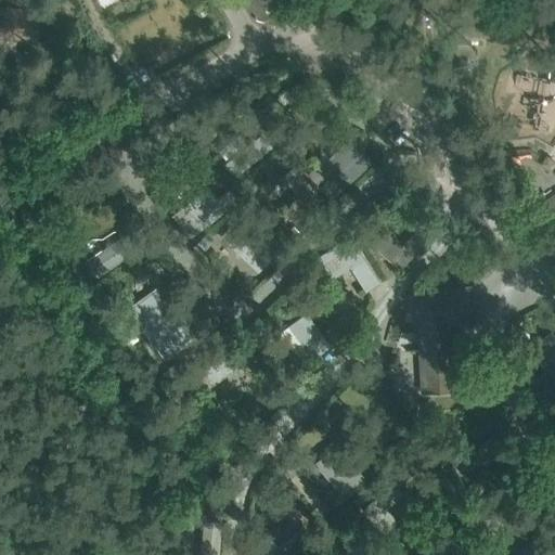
[(320,188),(332,199),(371,163),(360,151),(320,188)]
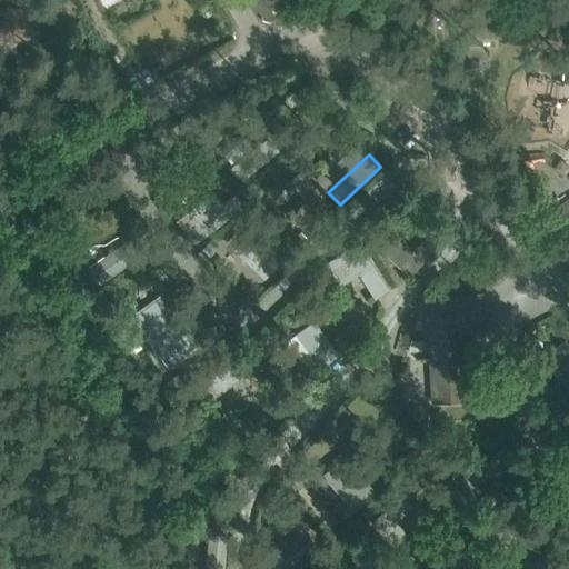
[(306,202),(291,216),(302,227),(330,201),(301,172),(289,185),(306,202)]
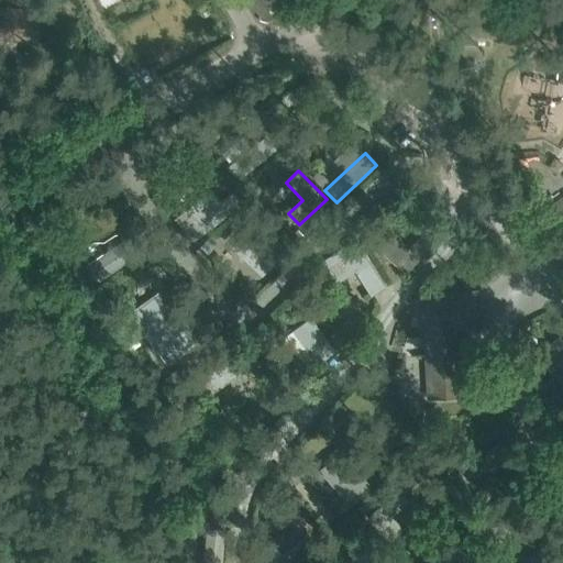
[(228,195),(221,200),(212,188),(174,218),(191,242),(236,207),(228,195)]
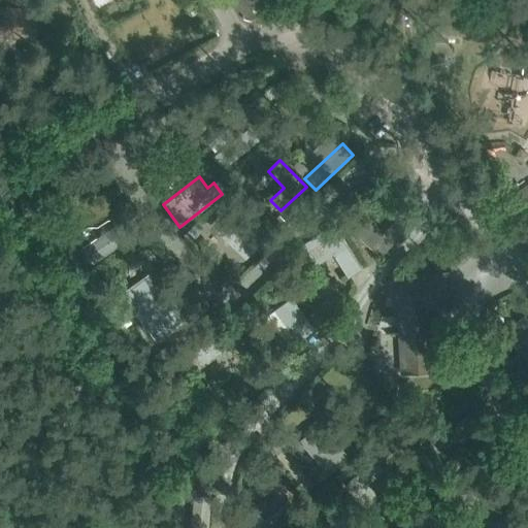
[(527,182),(513,193),(527,215),(527,182)]
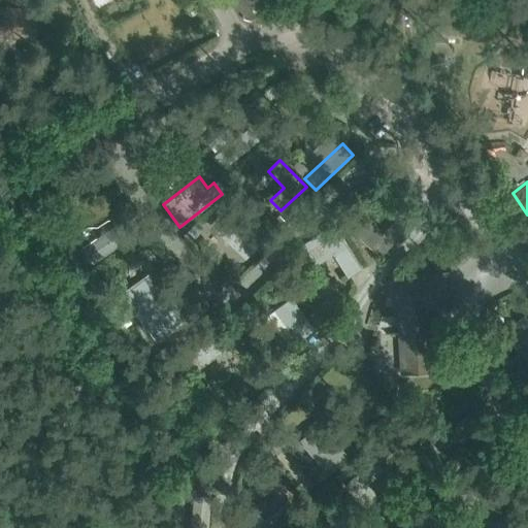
[(87,226),(113,208),(99,188),(72,205),(87,226)]
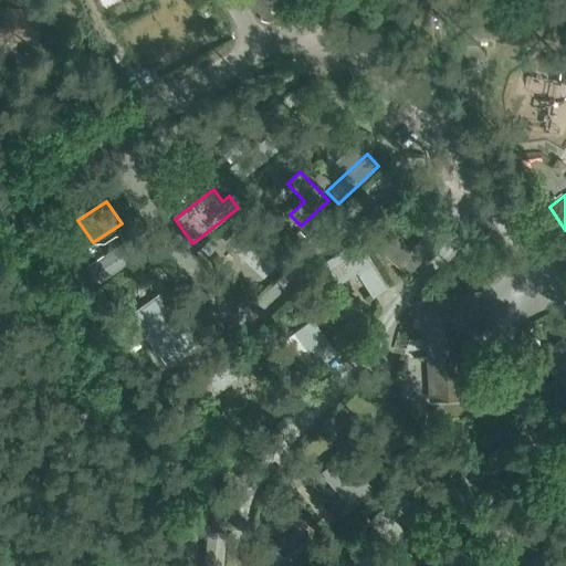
[(263,276),(284,254),(245,219),(224,241),(263,276)]
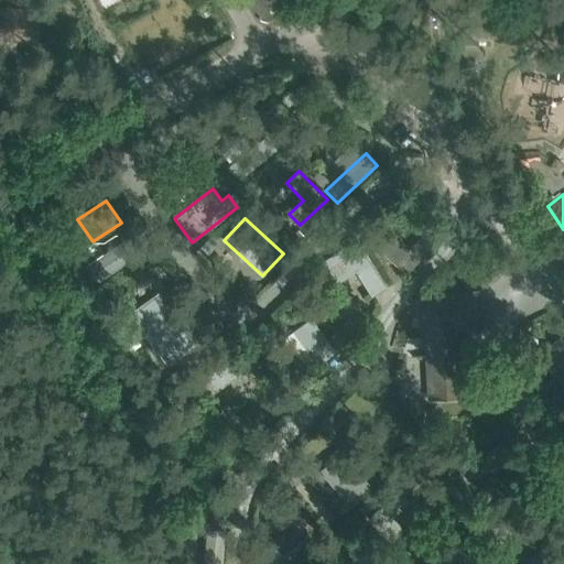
[(375,247),(404,275),(437,240),(426,230),(407,251),(388,234),(375,247)]
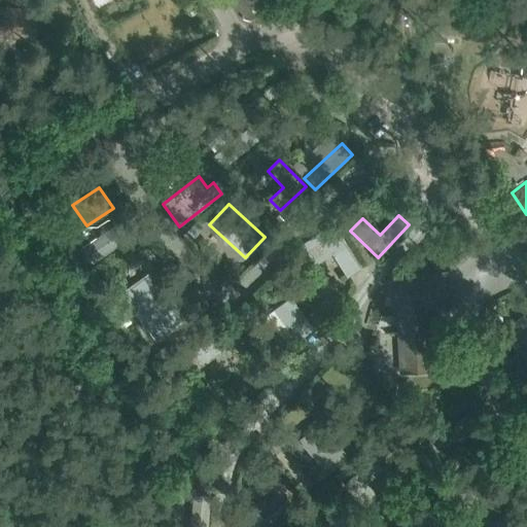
[(105,255),(132,238),(117,217),(91,235),(105,255)]
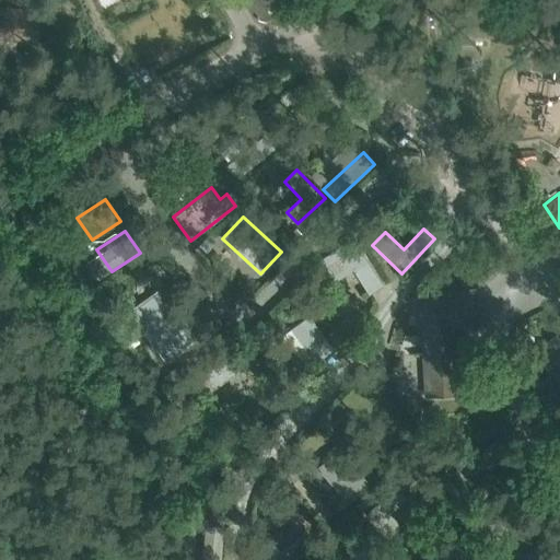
[(363,283),(377,273),(352,236),(321,259),(335,281),(352,269),(363,283)]
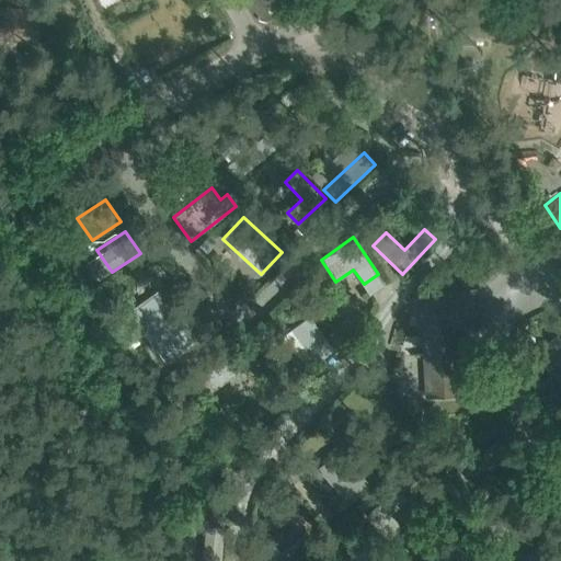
[(477,288),(454,290),(454,286),(438,287),(439,296),(426,297),(427,321),(424,321),(428,396),(460,393),(456,328),(479,325),(477,288)]
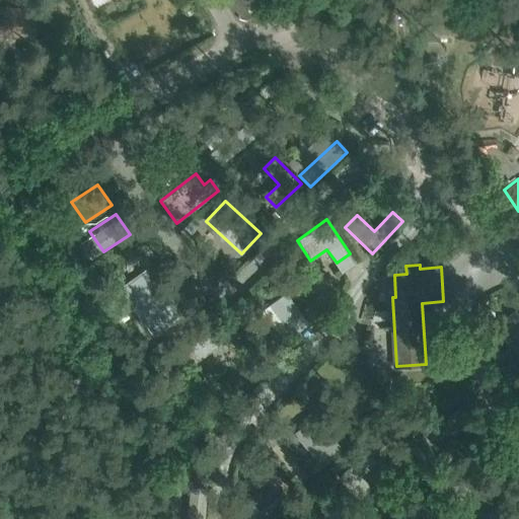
[(119,288),(155,337),(181,317),(146,268),(119,288)]
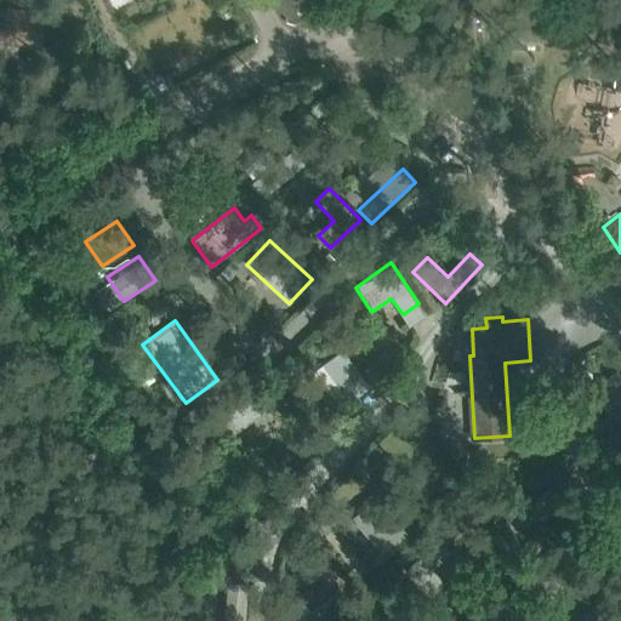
[(347,403),(370,385),(342,349),(318,368),(347,403)]
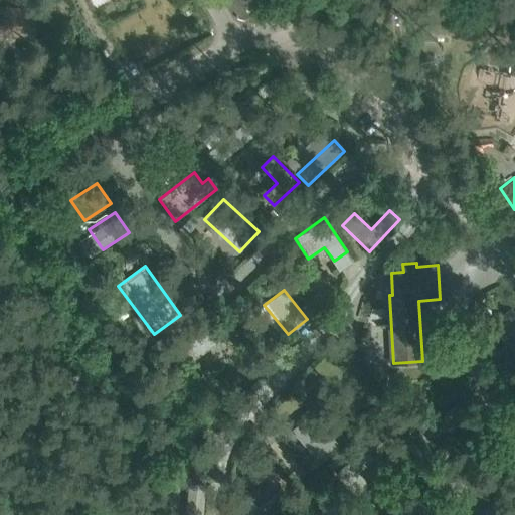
[(230,333),(219,318),(168,353),(179,369),(230,333)]
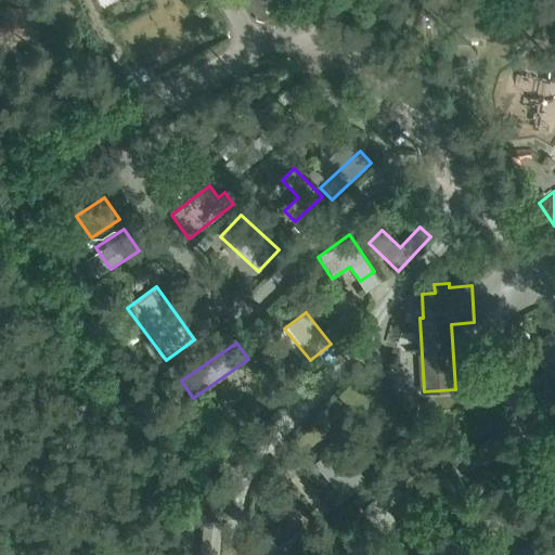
[(308,439),(349,479),(360,469),(318,428),(308,439)]
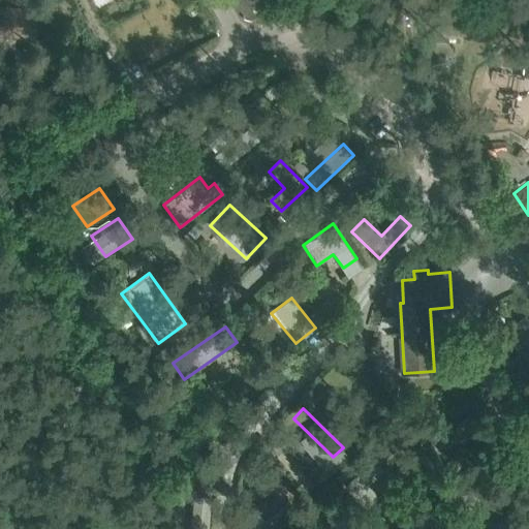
[(377,493),(368,484),(385,467),(374,456),(344,486),(365,505),(377,493)]
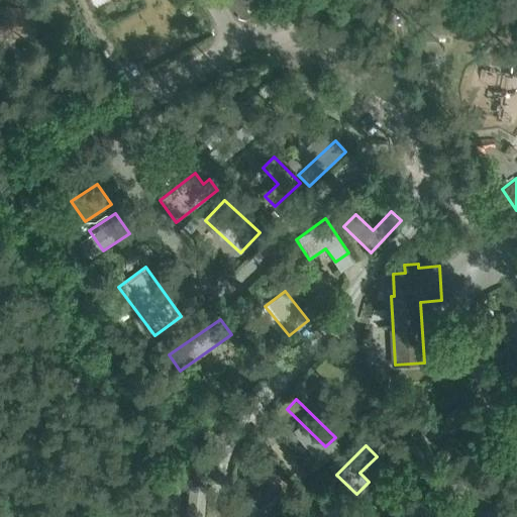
[(276,516),(283,512),(274,500),(250,516),(276,516)]
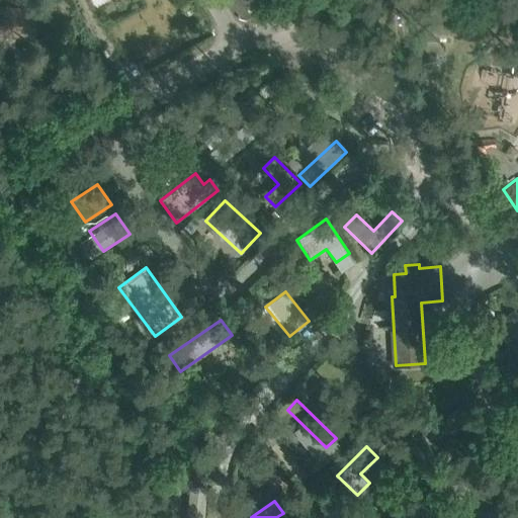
[(346,517),(341,509),(325,517),(346,517)]
